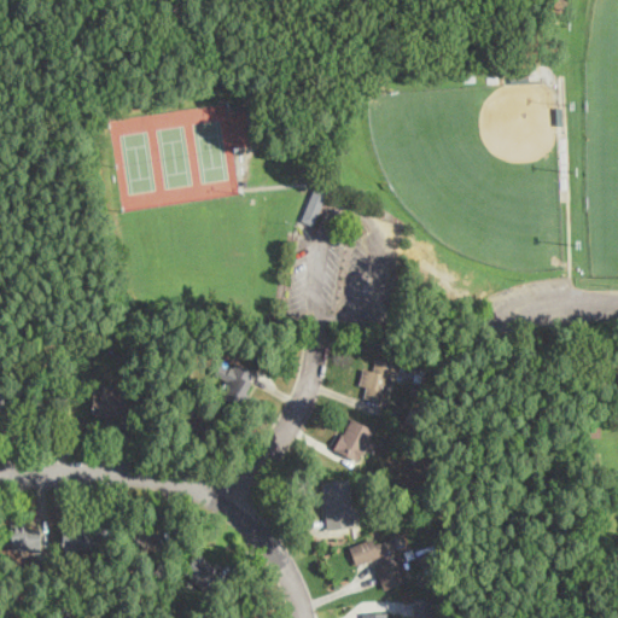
[(302,219),(315,185),(328,188),(315,223),(302,219)]
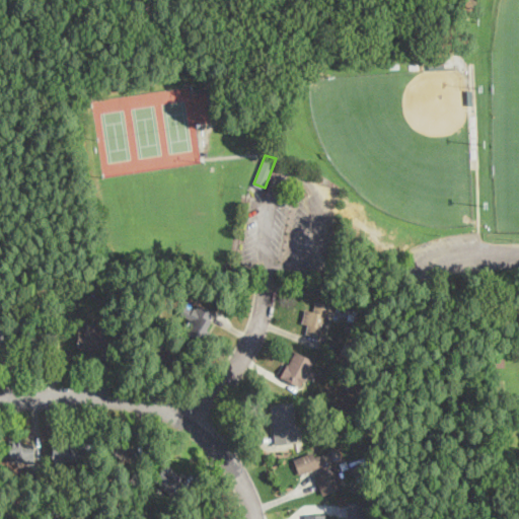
[(324,337),(332,303),(316,300),(314,310),(306,308),(301,330),(324,337)]
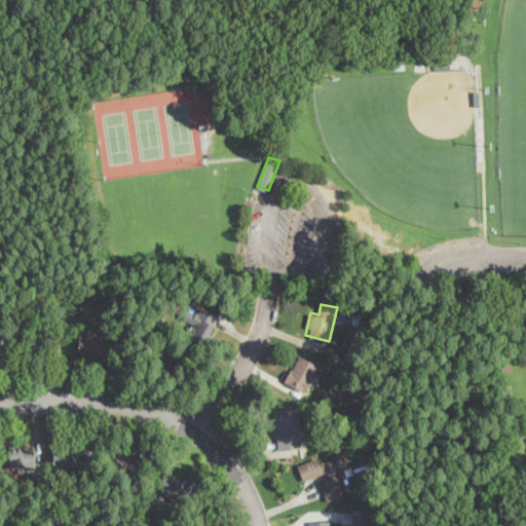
[(217,314),(199,306),(197,311),(188,307),(183,320),(192,324),(187,335),(205,343),(217,314)]
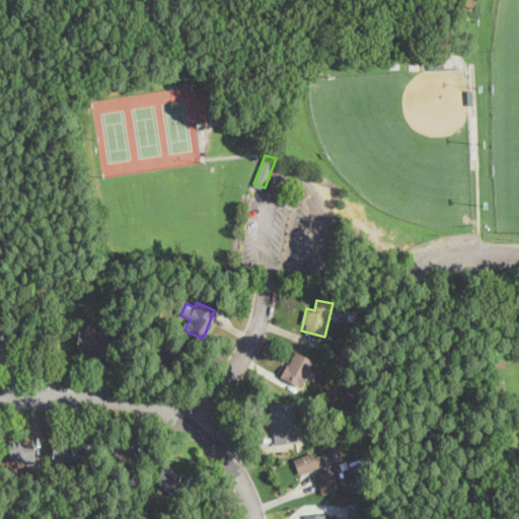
[(106,348),(106,327),(78,327),(78,348),(106,348)]
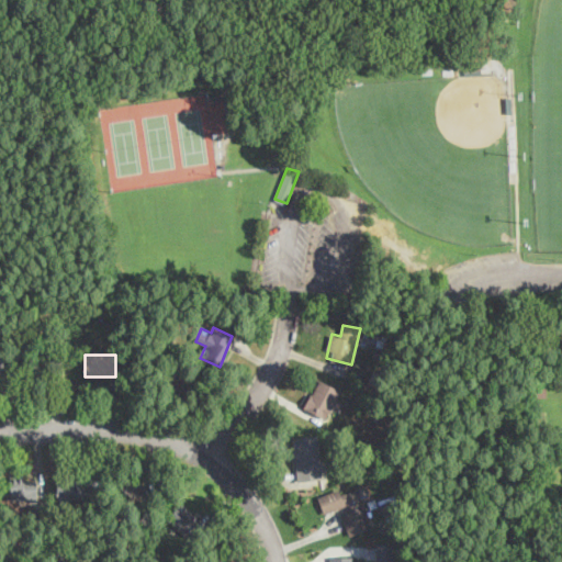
[(339,388),(318,378),(304,407),(325,417),(339,388)]
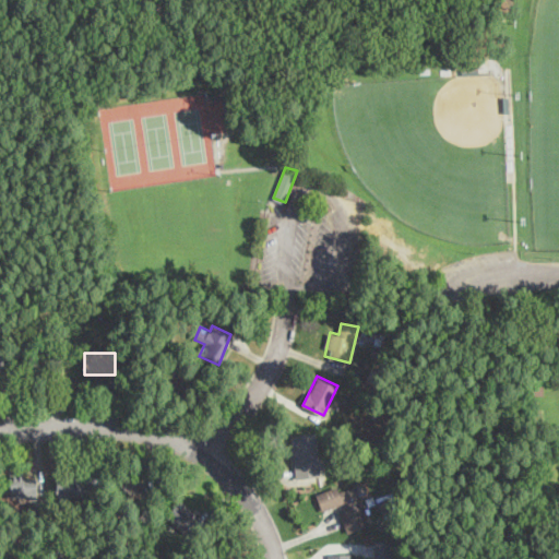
[(314,432),(292,436),(296,478),(320,475),(314,432)]
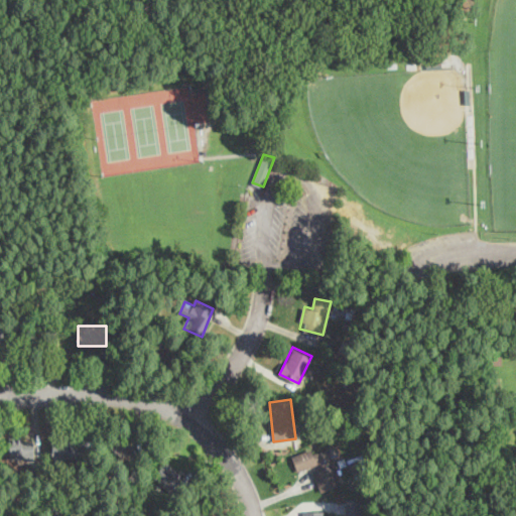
[(106,455),(130,467),(139,447),(114,436),(106,455)]
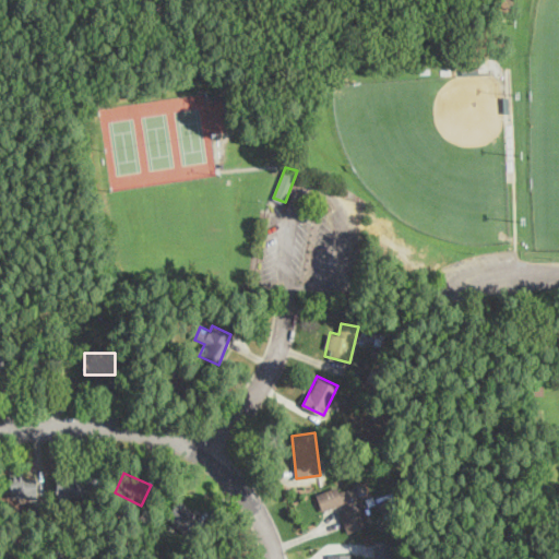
[(36,497),(36,474),(10,474),(10,497),(36,497)]
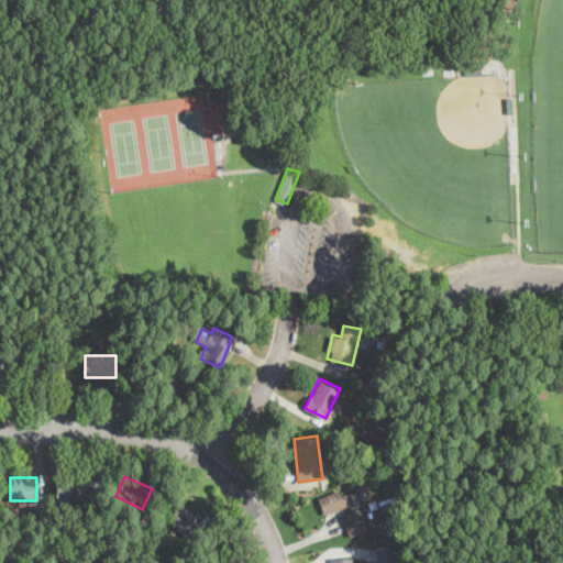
[(87,478),(56,478),(56,499),(87,499),(87,478)]
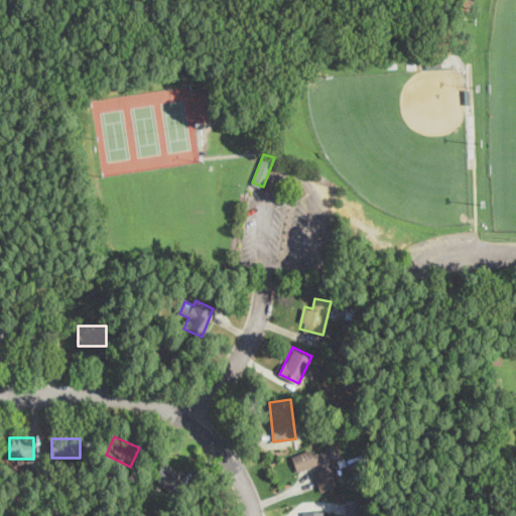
[(292,458),(297,473),(312,467),(321,492),(345,484),(332,444),(292,458)]
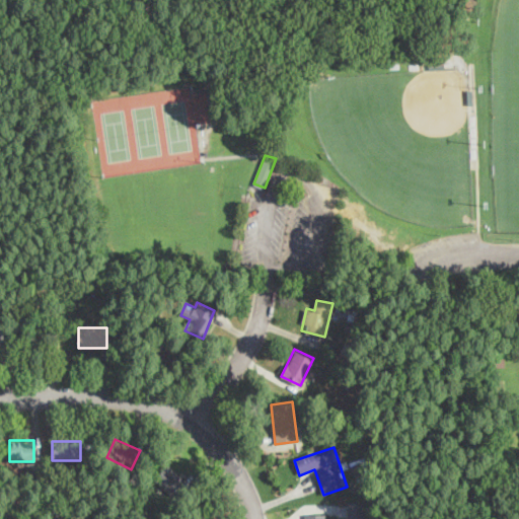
[(153,478),(172,495),(187,478),(167,462),(153,478)]
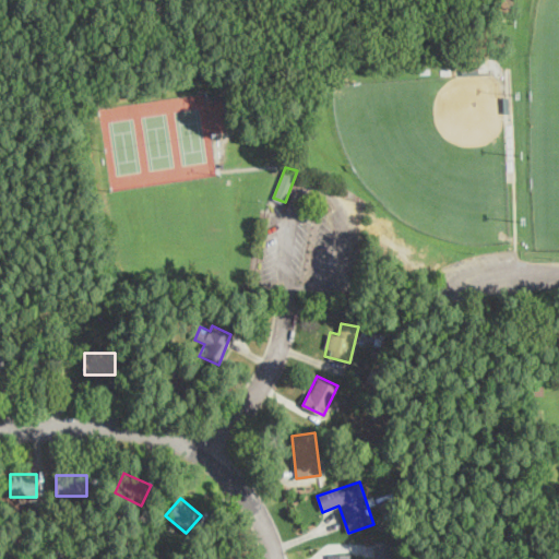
[(391,558),(391,539),(375,540),(375,558),(391,558)]
